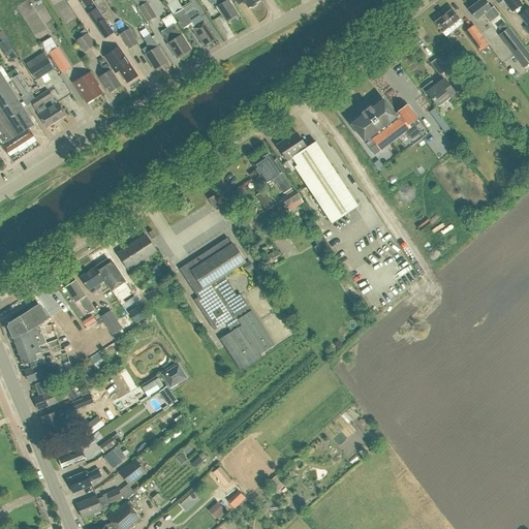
[(192,24),(177,0),(165,0),(168,4),(166,5),(174,17),(175,16),(184,29),(192,24)]
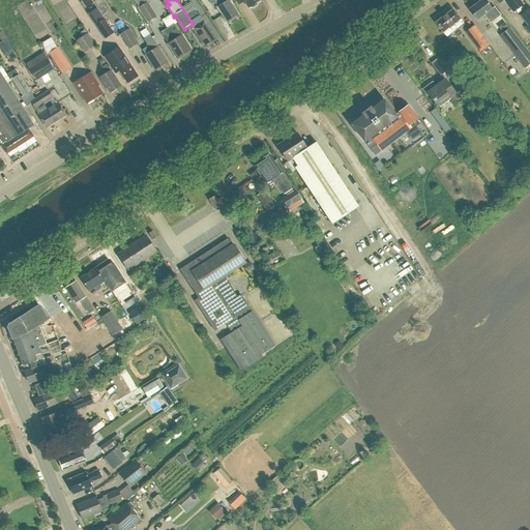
[(211,0),(216,7),(227,22),(238,15),(229,0),(227,0),(225,1),(223,0),(211,0)]
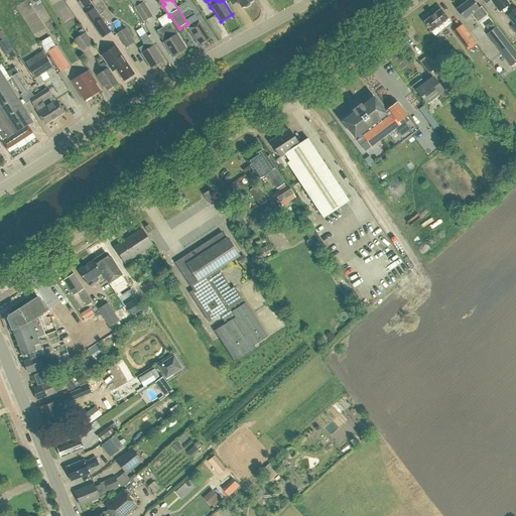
[(472,0),(467,0),(457,8),(465,19),(474,11),(479,18),(483,14),(478,8),(479,8),(472,0)]
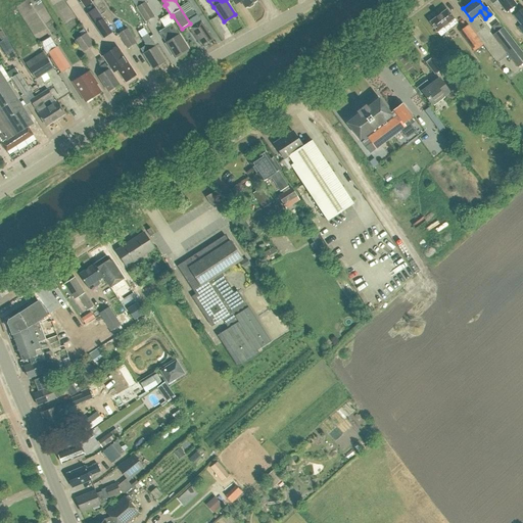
[(489,0),(492,3),(494,6),(498,7),(501,5),(507,13),(516,6),(511,0),(489,0)]
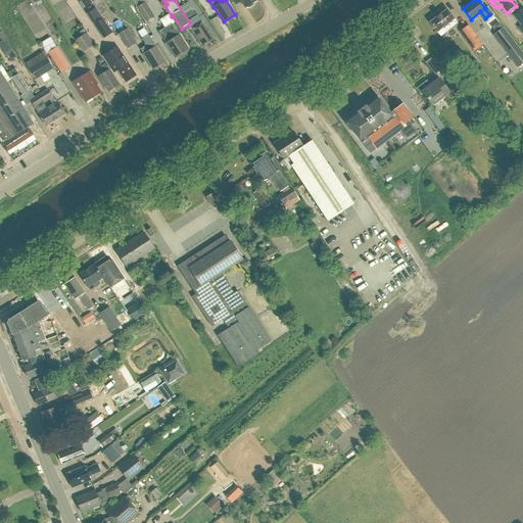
[(154,16),(145,2),(136,7),(145,21),(154,16)]
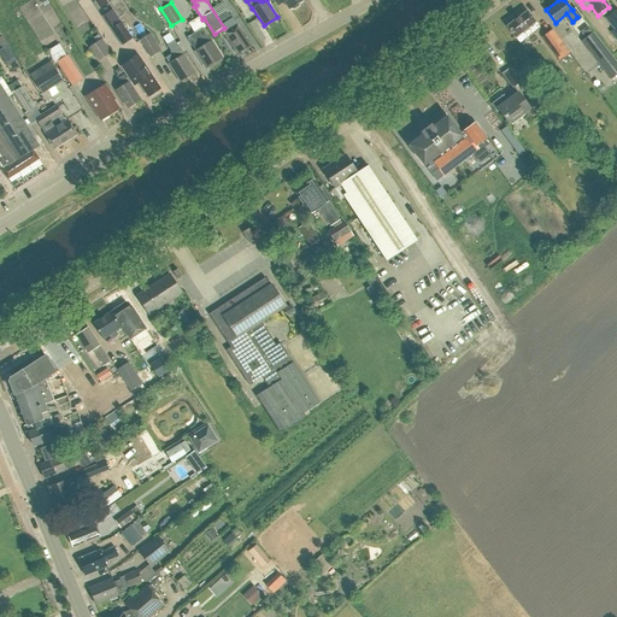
[(616,7),(616,9),(604,18),(616,34),(616,7)]
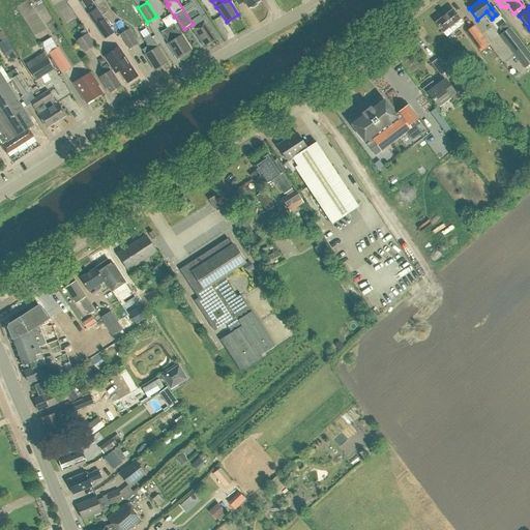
[(460,19),(452,9),(435,22),(442,32),(446,36),(463,24),(460,20),(460,19)]
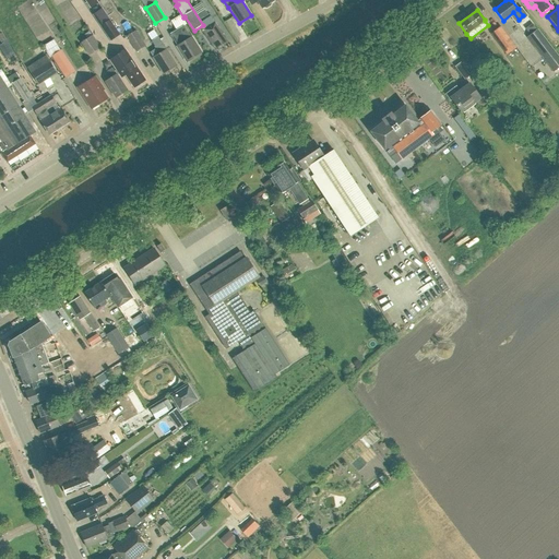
[(226,40),(211,18),(204,22),(207,27),(202,31),(213,46),(214,45),(216,47),(226,40)]
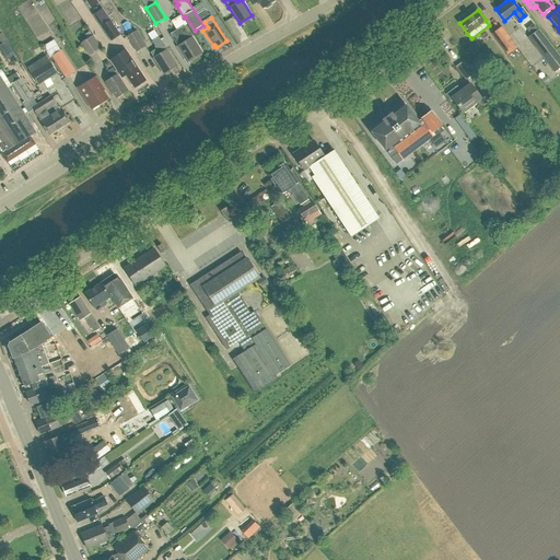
[(120,35),(109,20),(101,26),(111,42),(120,35)]
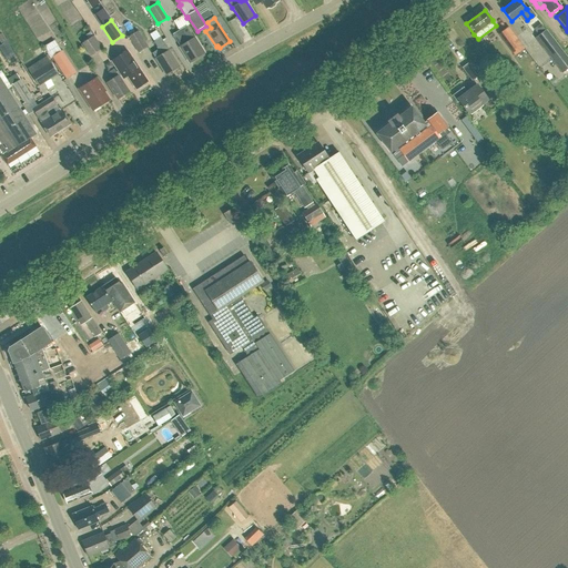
[(194,38),(186,27),(173,36),(180,47),(185,56),(190,62),(204,53),(200,47),(200,46),(195,38),(194,38)]
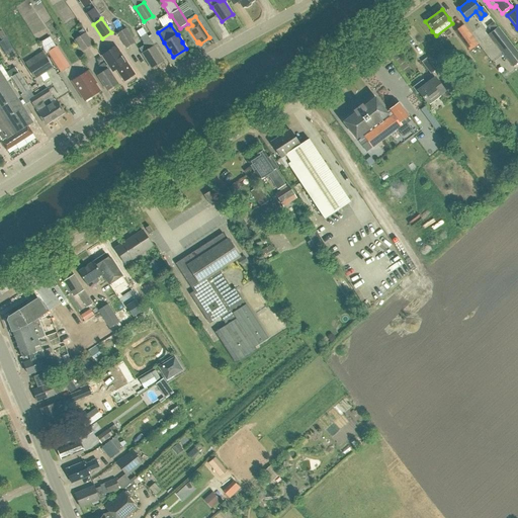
[(463,24),(455,30),(470,51),(479,45),(463,24)]
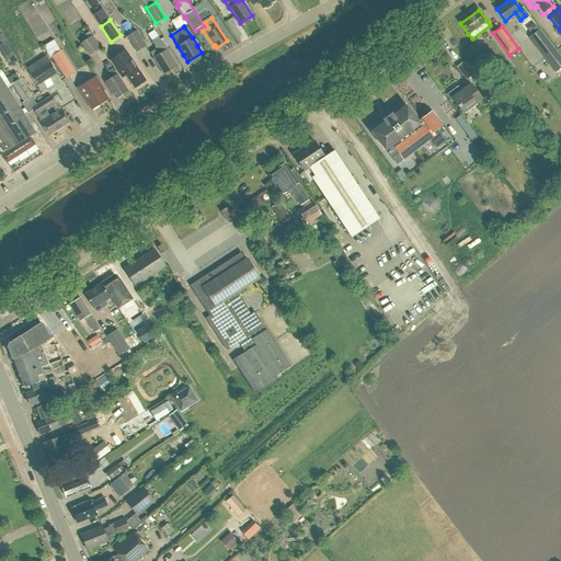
[(560,57),(539,30),(528,37),(556,72),(560,67),(560,57)]
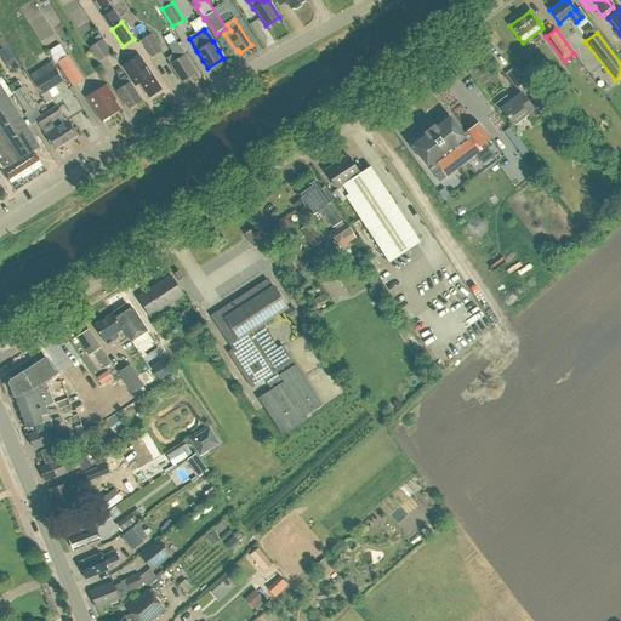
[(161,51),(151,34),(140,41),(152,58),(161,51)]
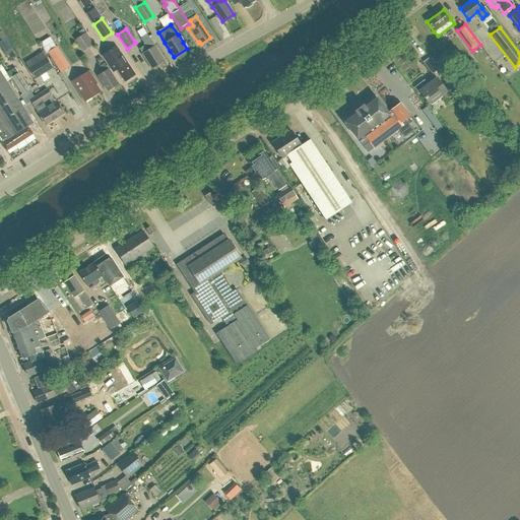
[(18,56),(2,29),(0,30),(0,39),(1,41),(0,41),(0,46),(9,61),(18,56)]
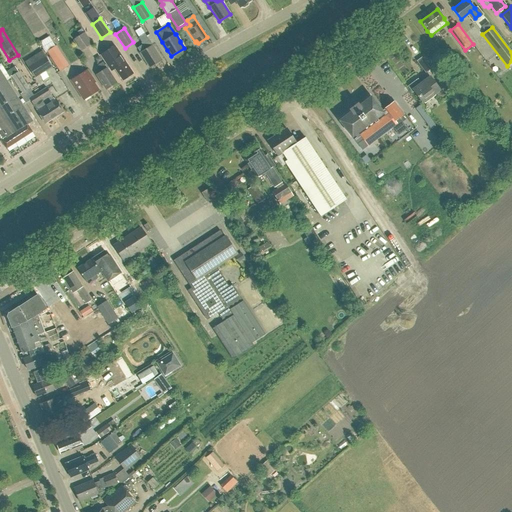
[(92,44),(84,32),(74,39),(82,51),(92,44)]
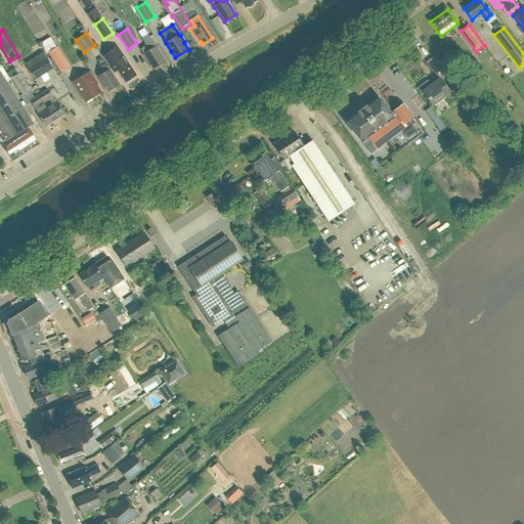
[(156,46),(148,35),(142,39),(146,46),(140,50),(153,69),(166,60),(156,46)]
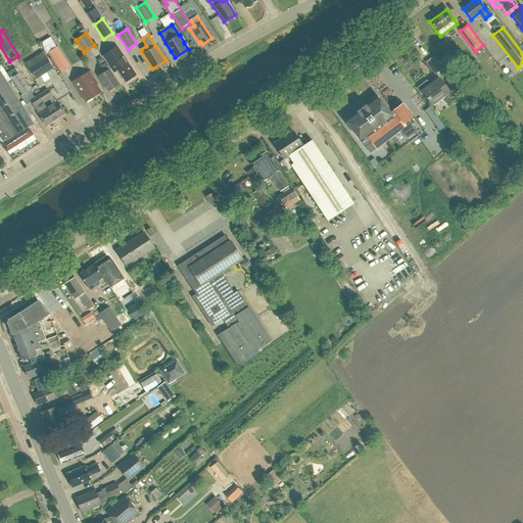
[(70,66),(57,47),(48,53),(61,73),(70,66)]
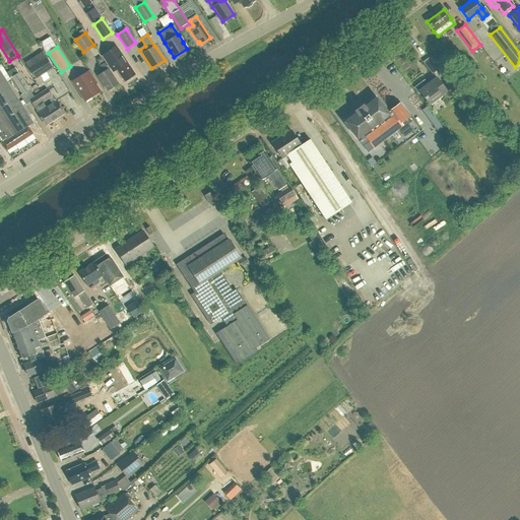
[(126,62),(116,47),(102,56),(113,72),(117,70),(125,81),(135,74),(127,61),(126,62)]
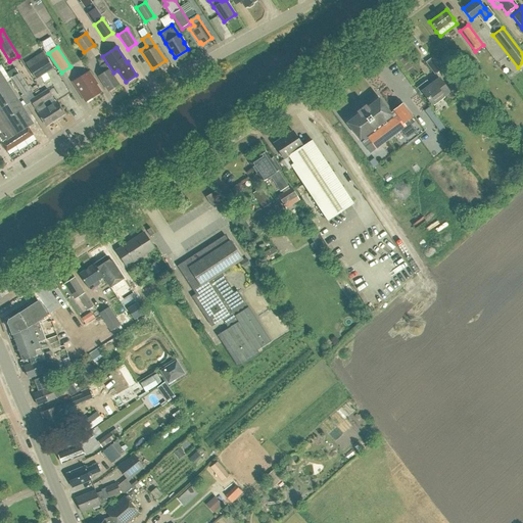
[(53,68),(43,52),(26,63),(36,80),(53,68)]
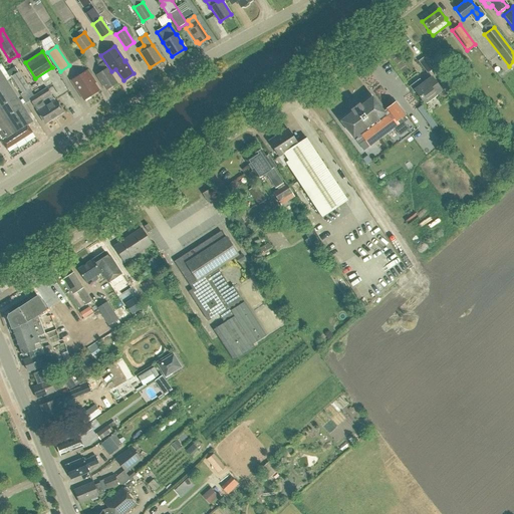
[(433,69),(424,57),(418,61),(427,73),(433,69)]
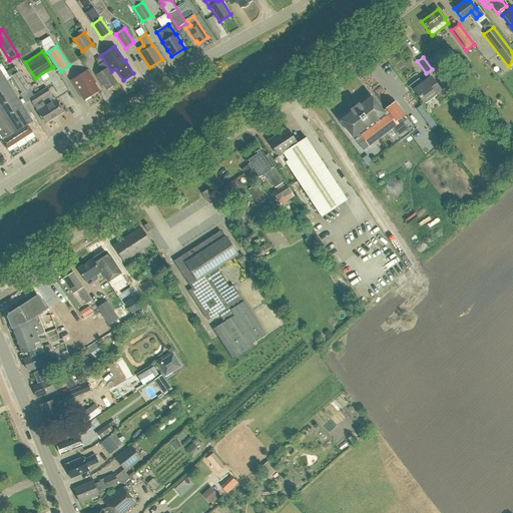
[(116,82),(103,62),(98,65),(102,71),(96,75),(106,89),(116,82)]
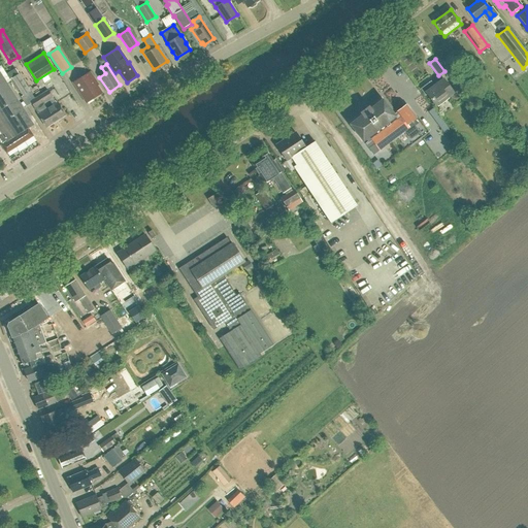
[(30,91),(15,68),(8,73),(23,96),(30,91)]
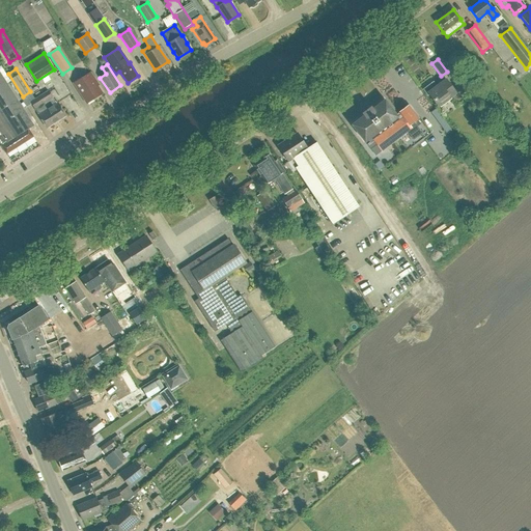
[(99,85),(90,73),(74,83),(86,103),(102,93),(98,86),(99,85)]
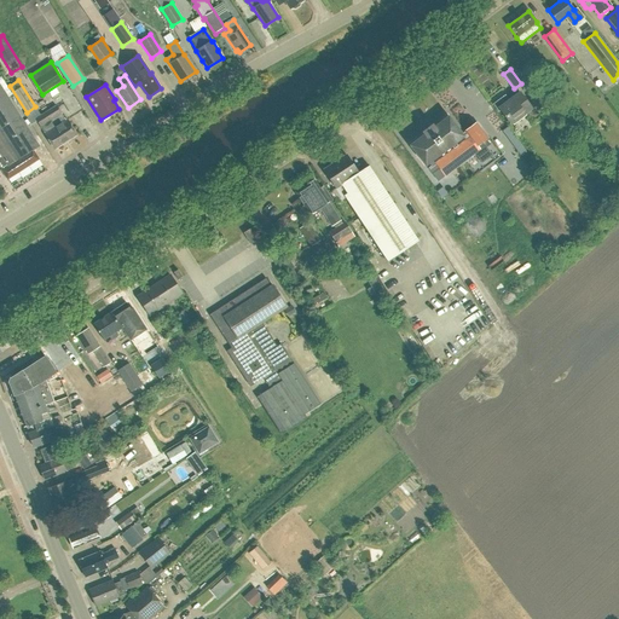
[(501,110),(512,125),(526,114),(532,123),(538,119),(519,93),(513,97),(509,92),(492,104),(498,113),(501,110)]
